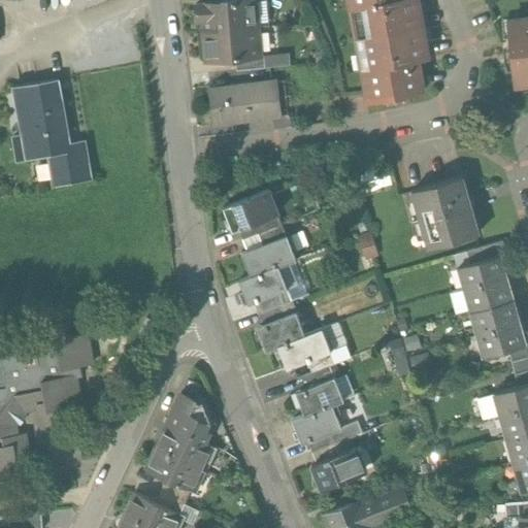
[(223,0),(224,1),(196,3),(198,21),(202,20),(203,32),(257,27),(254,0),(223,0)]
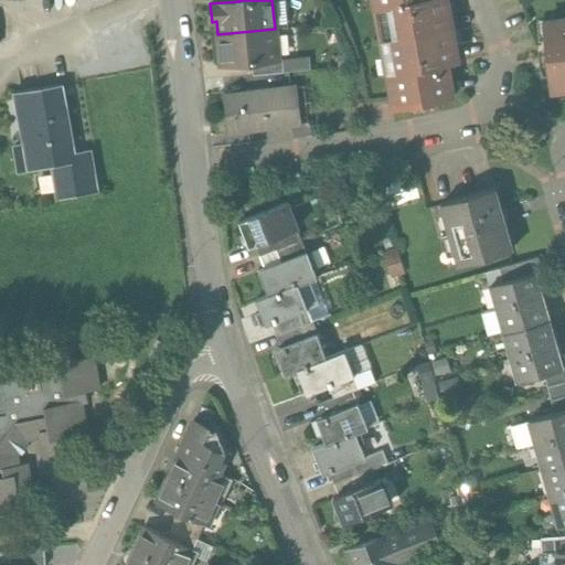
[(384,0),(401,86),(391,88),(394,104),(423,98),(425,105),(438,99),(437,95),(454,92),(447,61),(459,59),(447,0),(384,0)]
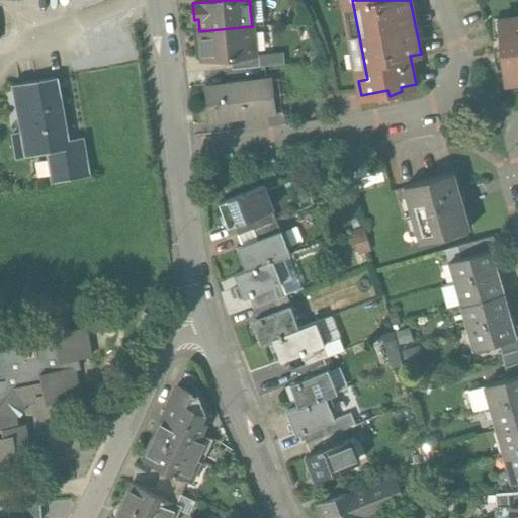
[(517,17),(498,20),(503,69),(507,68),(509,84),(517,82),(517,17)]
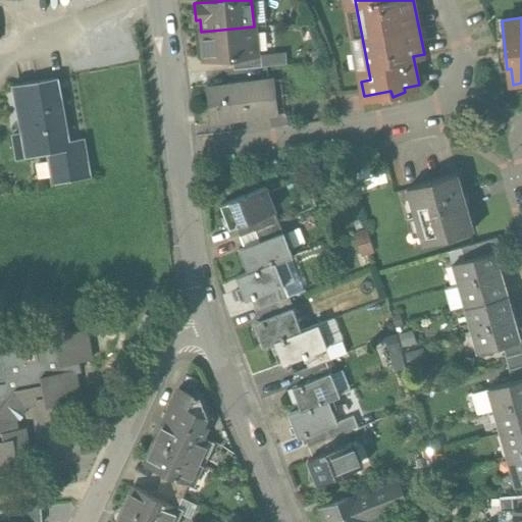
[(254,27),(201,32),(204,59),(232,57),(257,54),(254,27)]
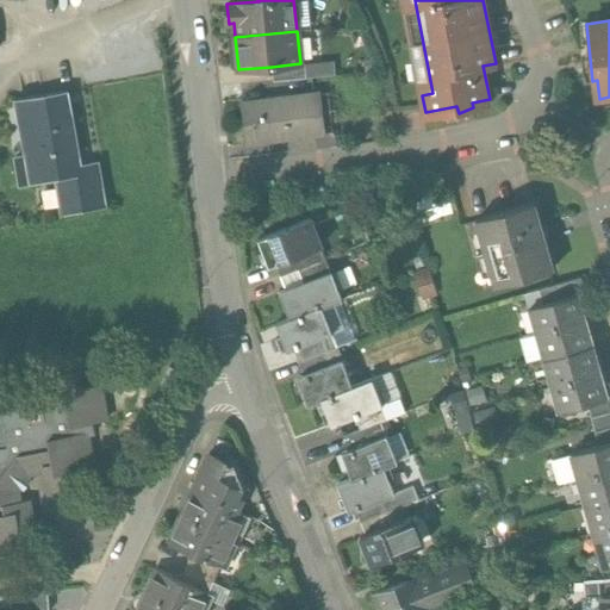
[(300,63),(272,67),(273,85),(306,80),(304,63),(300,63)]
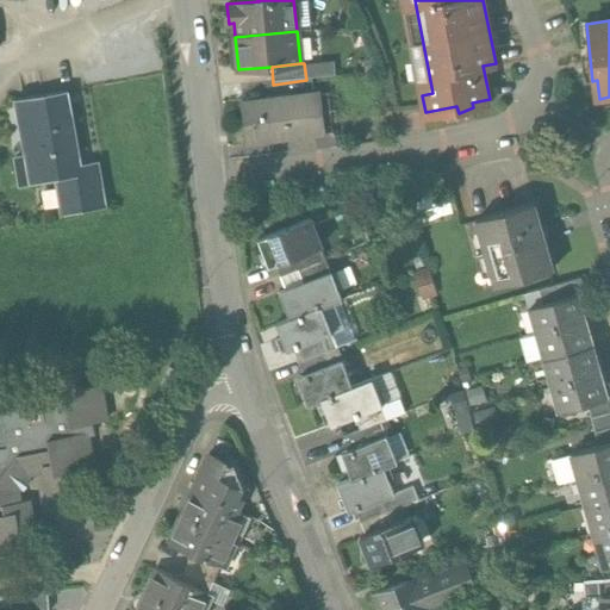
[(69,91),(14,99),(16,101),(23,100),(32,155),(14,157),(19,186),(56,180),(62,216),(109,207),(107,205),(106,205),(99,163),(100,163),(100,161),(76,165),(69,126),(75,126),(69,91)]
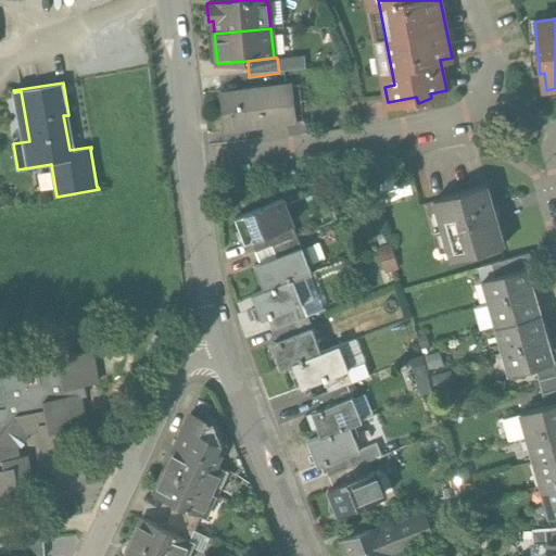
[(293,85),(223,93),(227,129),(266,125),(287,123),(285,104),(295,103),(295,102),(293,85)]
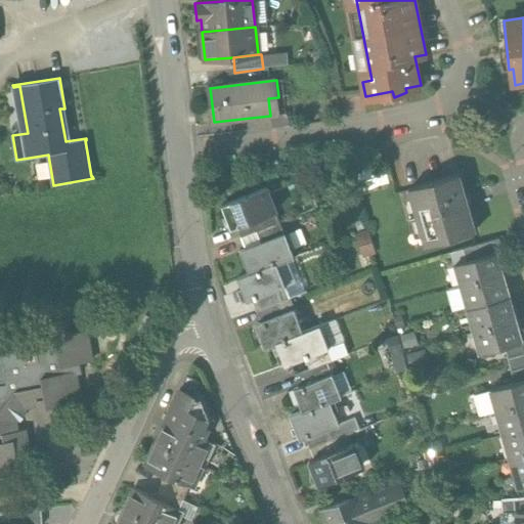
[(278,97),(268,98),(270,116),(272,128),(289,126),(287,115),(293,114),(291,95),(278,96),(278,97)]
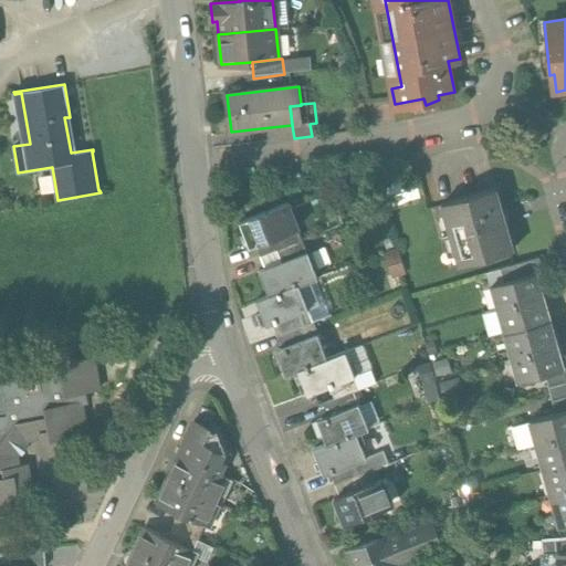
[(292,125),(271,127),(272,142),(294,138),(292,125)]
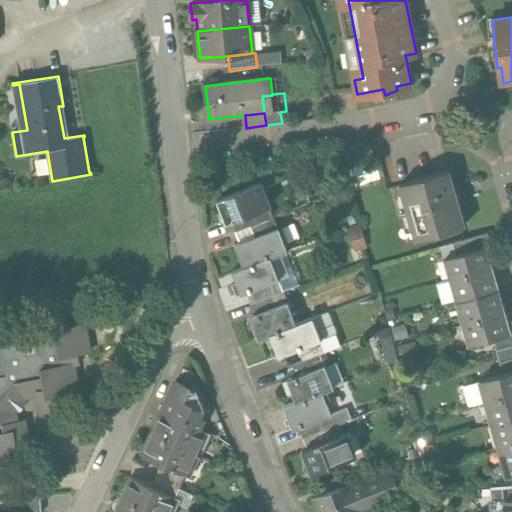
[(466,226),(450,170),(400,185),(416,241),(466,226)]
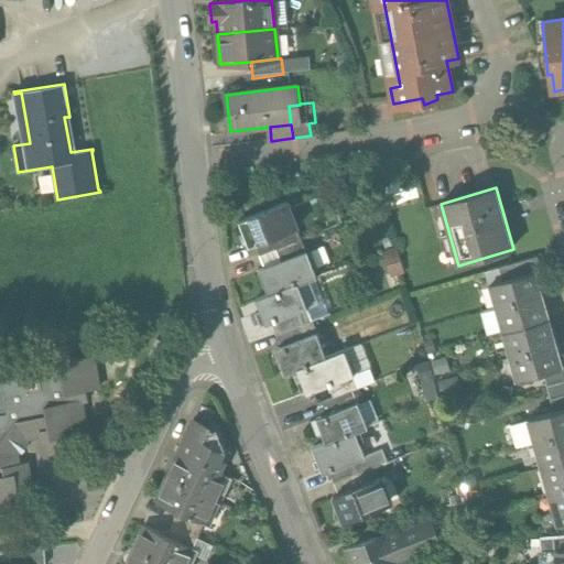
[(286,202),(240,220),(250,246),(255,243),(296,227),(286,202)]
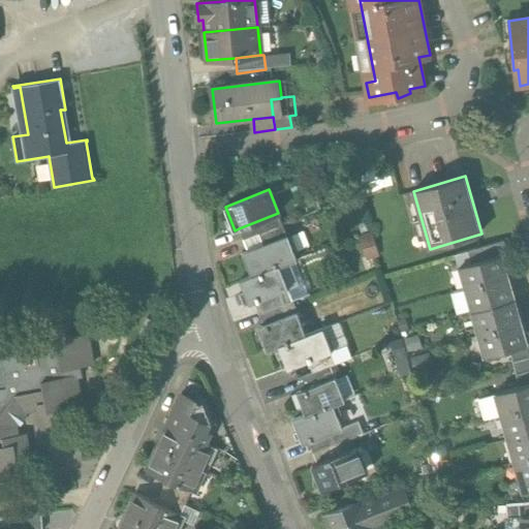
[(278,213),(239,228),(244,240),(283,224),(278,213)]
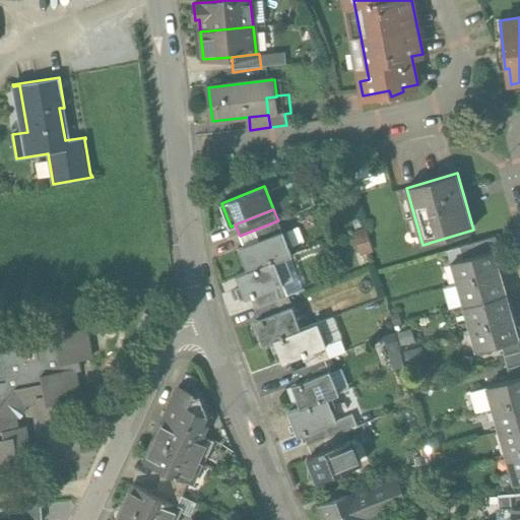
[(278,220),(240,236),(244,248),(282,233),(278,220)]
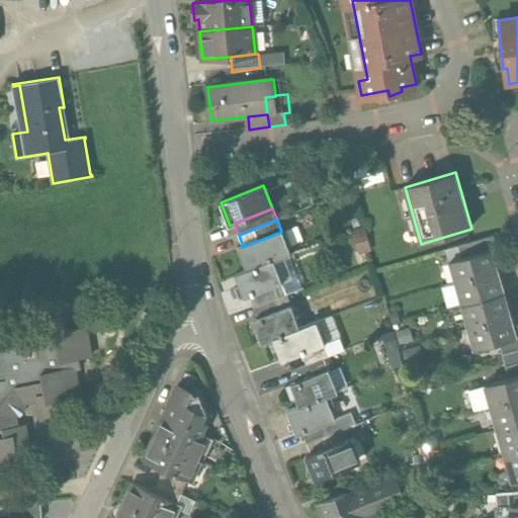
[(365,230),(355,233),(360,250),(370,247),(365,230)]
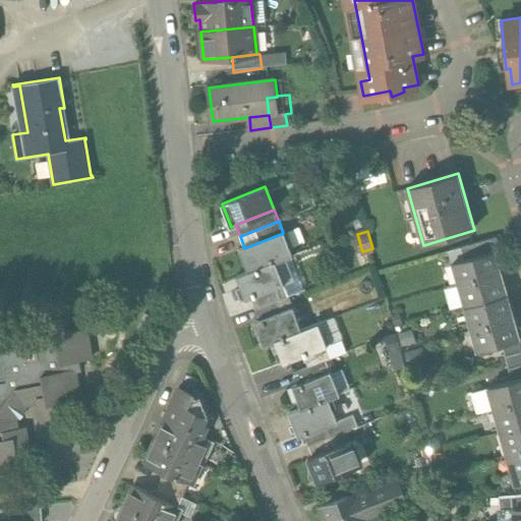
[(244,248),(240,249),(249,272),(275,262),(292,255),(283,233),(244,248)]
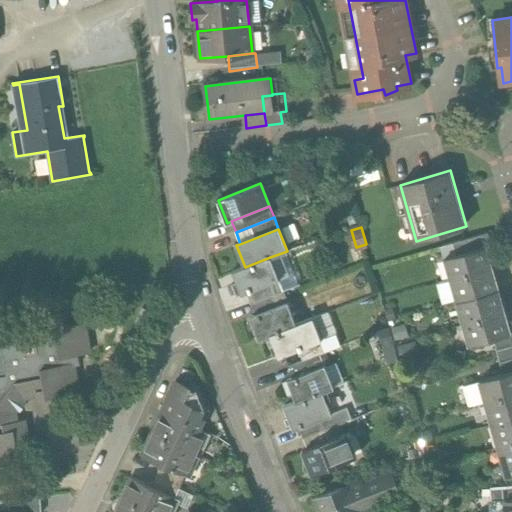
[(488,233),(452,243),(456,255),(484,247),(491,245),(488,233)]
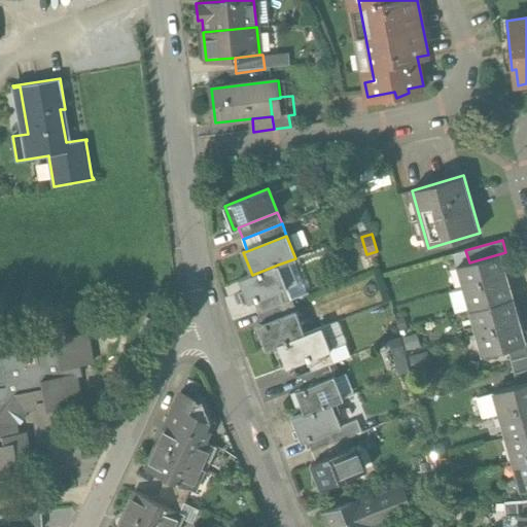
[(469,262),(458,266),(463,287),(507,275),(504,264),(501,265),(498,254),(469,262)]
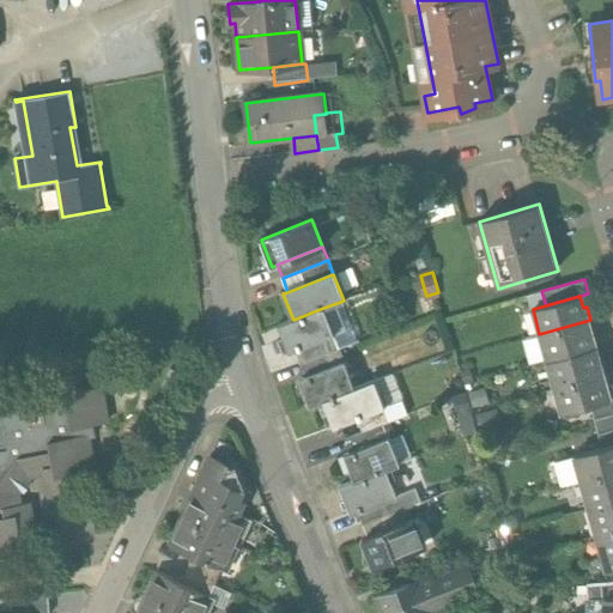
[(293,320),(279,326),(289,352),(295,351),(323,339),(334,335),(323,308),(293,320)]
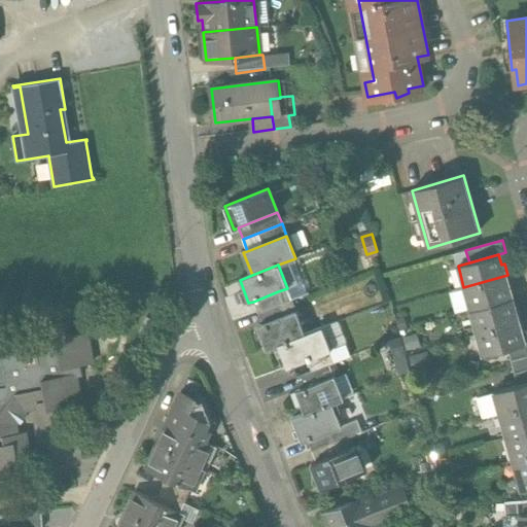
[(507,275),(463,287),(470,310),(511,299),(507,286),(511,286),(507,275)]
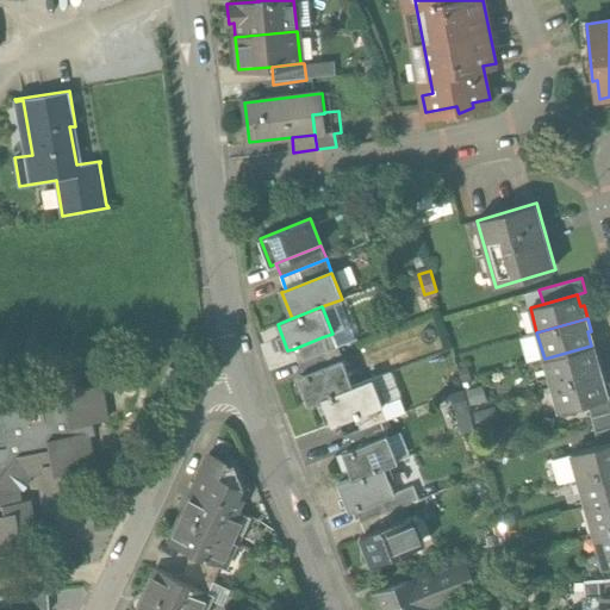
[(322,337),(293,349),(299,362),(328,350),(322,337)]
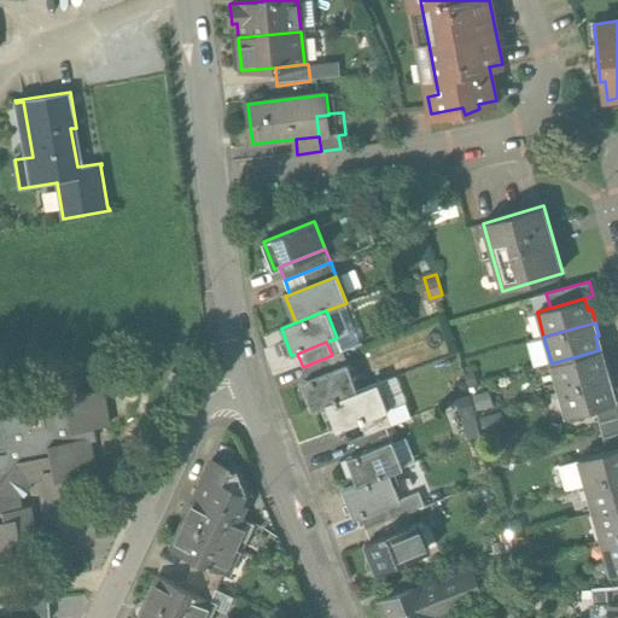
[(599,350),(552,363),(559,391),(611,377),(606,362),(604,363),(599,350)]
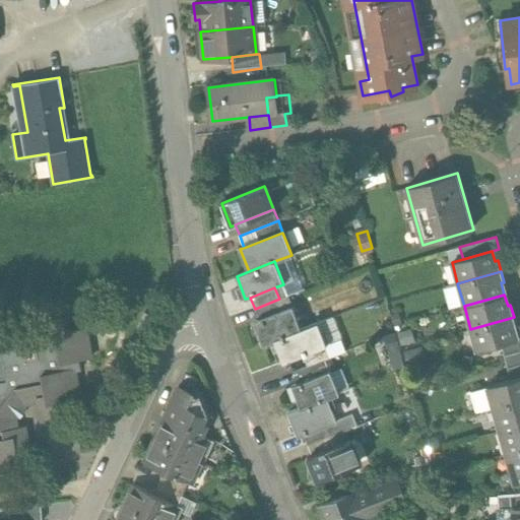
[(279,299),(255,309),(259,319),(291,306),(287,296),(279,299)]
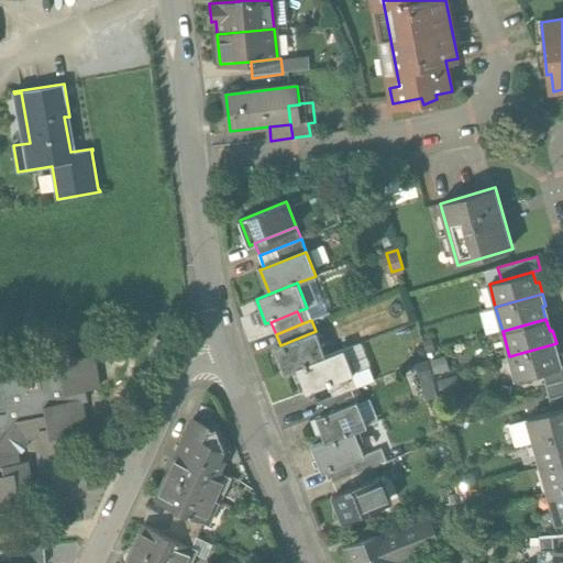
[(280,345),(275,348),(285,373),(297,368),(326,356),(316,331),(280,345)]
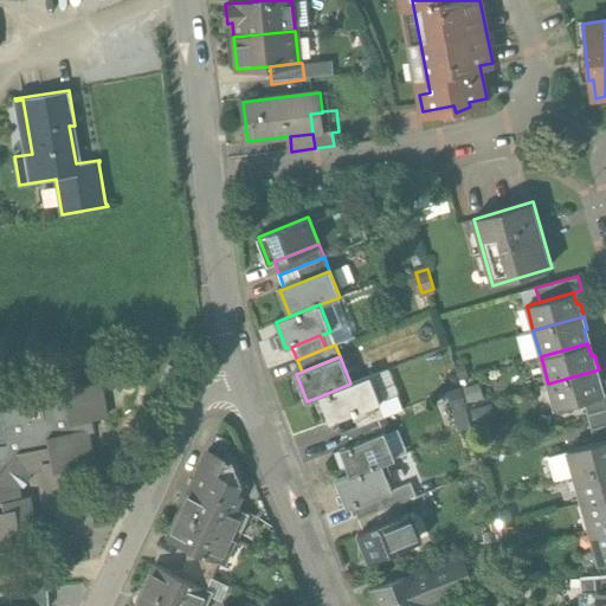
[(599,369),(548,384),(555,408),(582,401),(603,395),(599,382),(603,381),(599,369)]
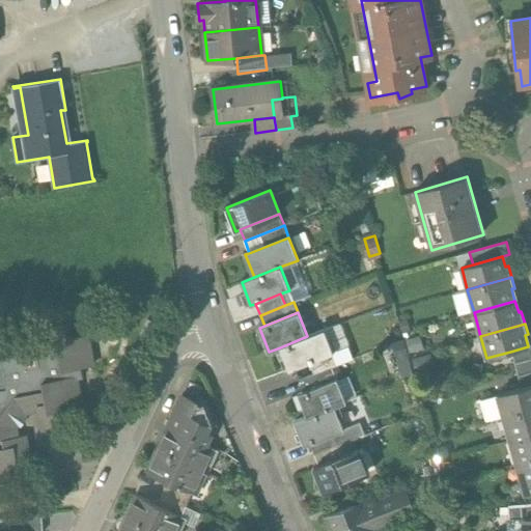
[(0,481),(18,479),(15,462),(26,459),(22,437),(15,438),(12,426),(22,413),(36,410),(39,428),(62,424),(60,412),(79,409),(74,380),(81,379),(80,369),(92,367),(87,335),(71,338),(67,325),(44,329),(44,332),(20,336),(21,344),(0,348),(0,355),(1,362),(0,361),(0,481)]
